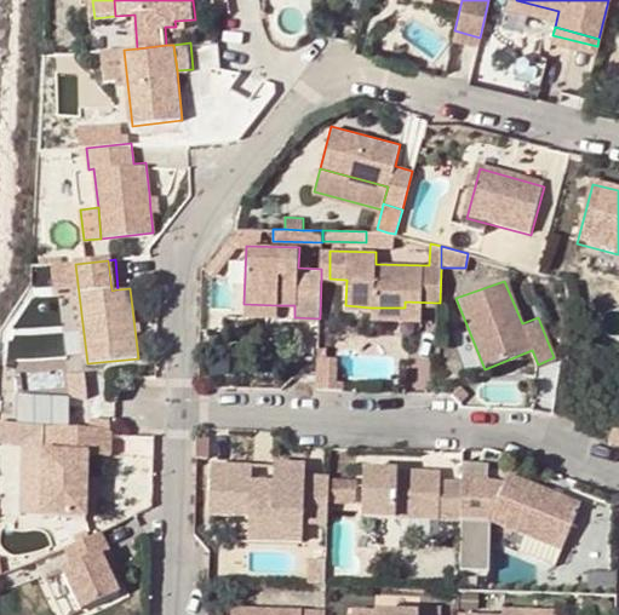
[(278,305),(244,304),(244,317),(278,319),(278,305)]
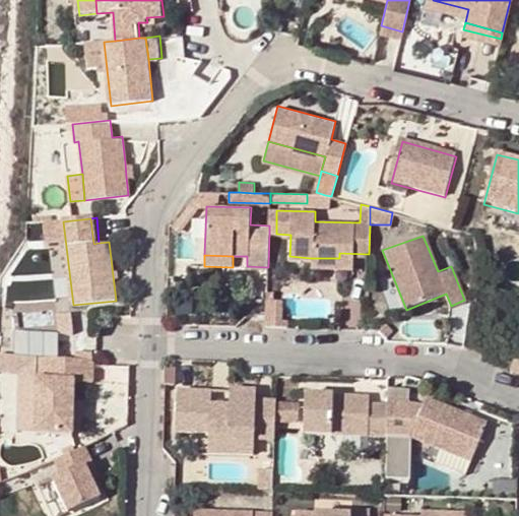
[(339,267),(339,258),(311,258),(311,267),(339,267)]
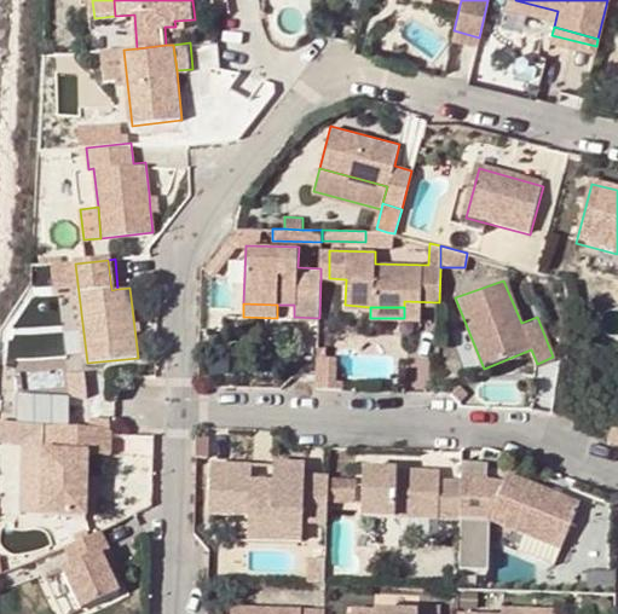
[(317,375),(317,387),(334,387),(335,354),(318,354),(317,375)]
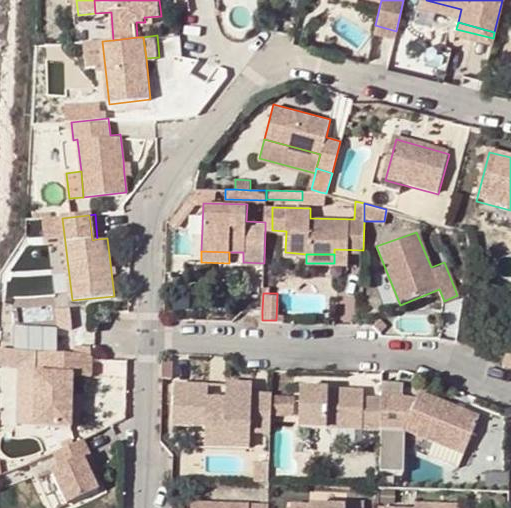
[(381,318),(373,324),(379,332),(387,326),(381,318)]
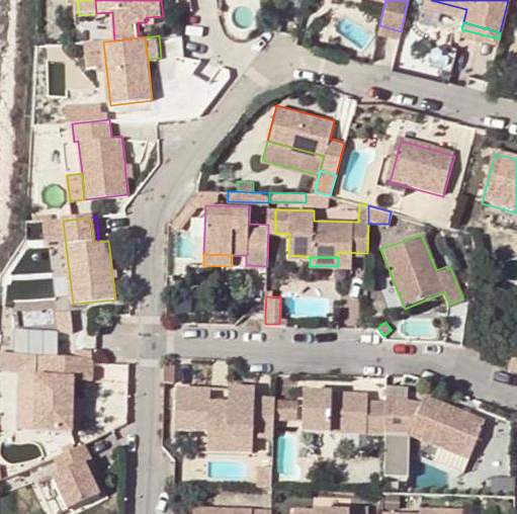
[(516,350),(512,349),(507,367),(516,370),(516,350)]
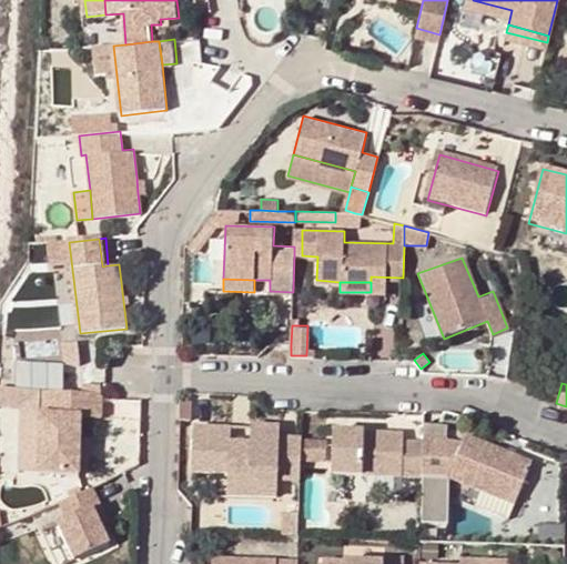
[(43,432),(43,392),(0,390),(0,411),(21,412),(21,431),(43,432)]
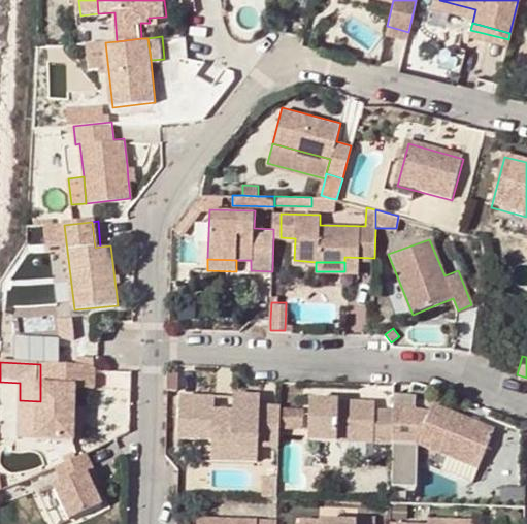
[(40,364),(40,401),(39,439),(75,440),(75,425),(76,407),(76,388),(96,388),(97,372),(97,366),(40,364)]
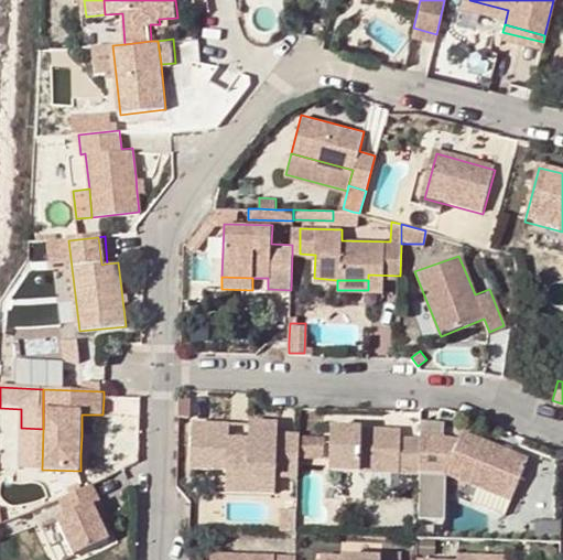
[(227,472),(277,473),(299,474),(299,451),(300,439),(300,432),(278,431),(278,420),(249,420),(248,437),(229,437),(229,422),(193,421),(191,465),(227,467),(227,472)]
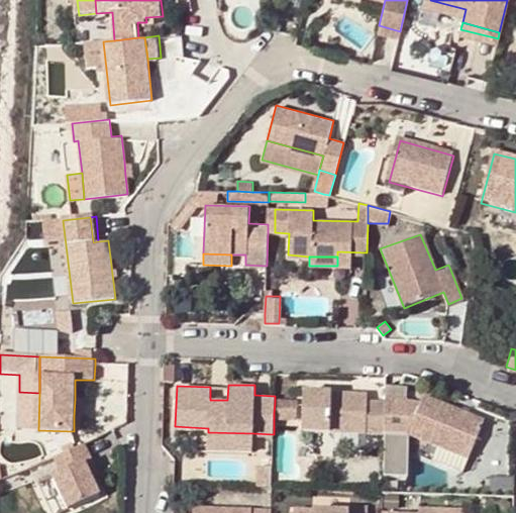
[(385,398),(406,398),(406,386),(385,385),(385,398)]
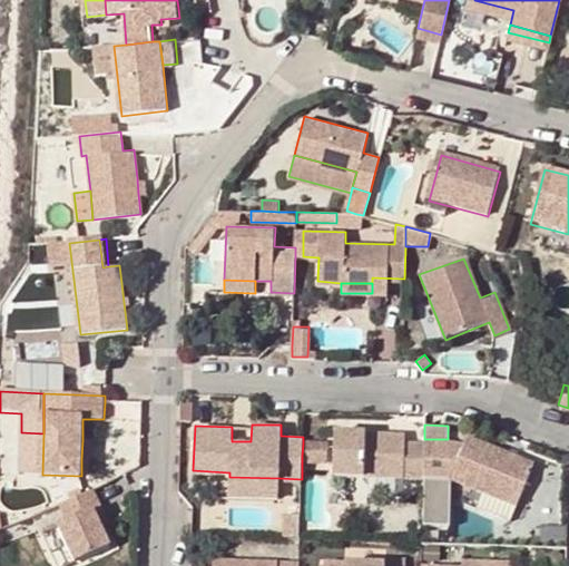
[(334,432),(333,475),(423,478),(424,442),(403,441),(403,435),(334,432)]
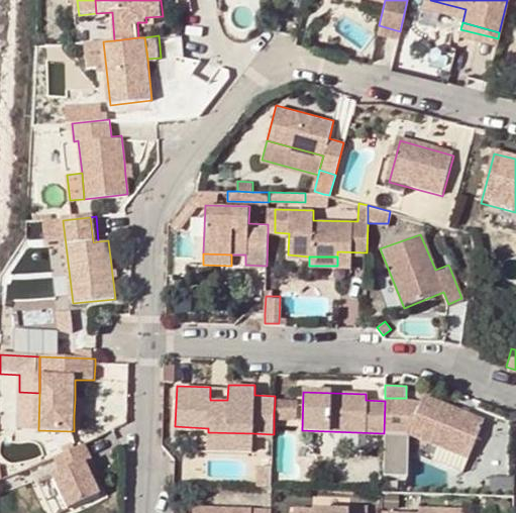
[(407,475),(408,431),(437,443),(468,456),(484,418),(470,412),(458,407),(423,393),(421,399),(406,398),(385,398),(385,401),(384,433),(383,474),(407,475)]
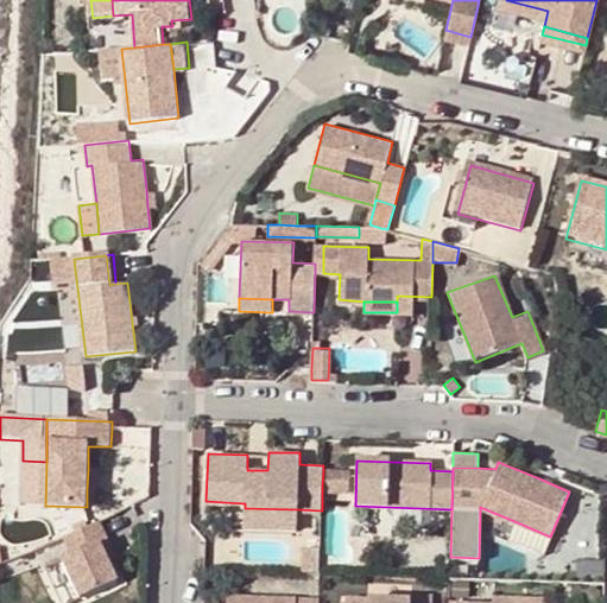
[(100,469),(88,469),(87,489),(100,489),(100,469)]
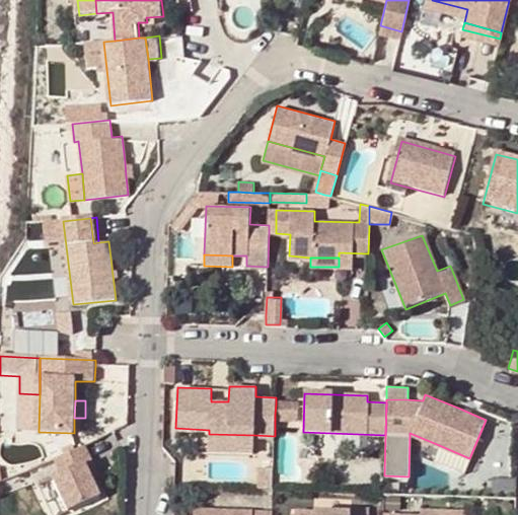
[(466,402),(462,403),(460,409),(471,414),(473,409),(471,405),(466,402)]
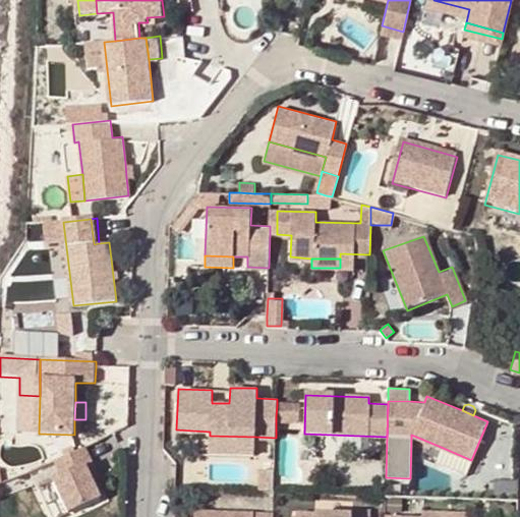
[(299,405),(277,405),(276,416),(299,416),(299,405)]
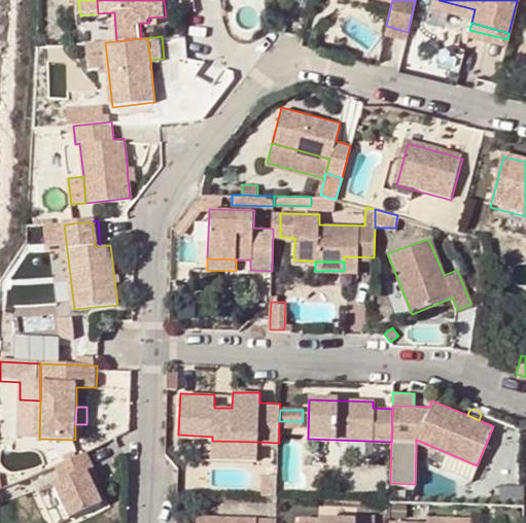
[(257,458),(258,442),(212,441),(211,456),(257,458)]
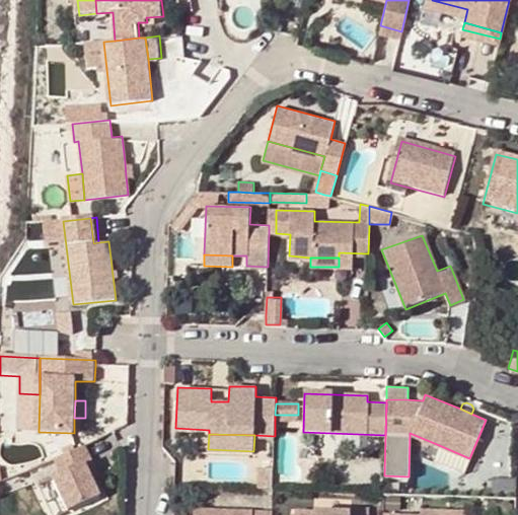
[(89,477),(82,464),(89,460),(82,445),(53,459),(60,474),(51,479),(65,510),(97,495),(89,477)]
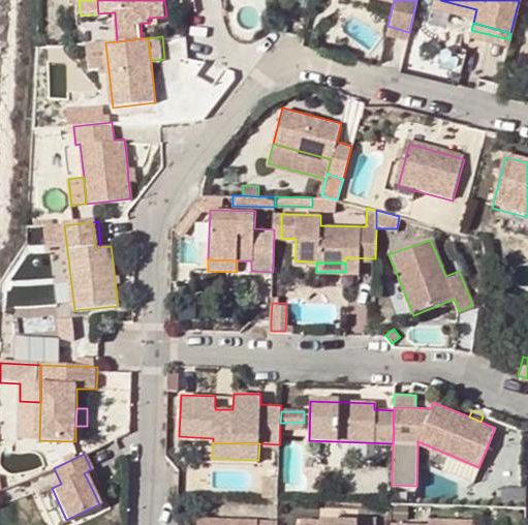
[(473,481),(478,467),(447,454),(441,468),(473,481)]
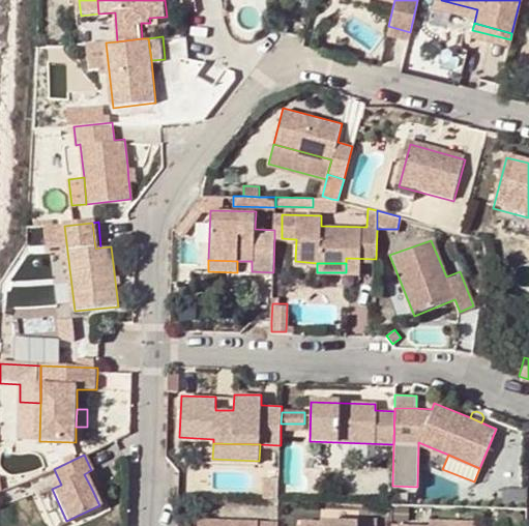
[(98,485),(91,470),(84,474),(91,488),(98,485)]
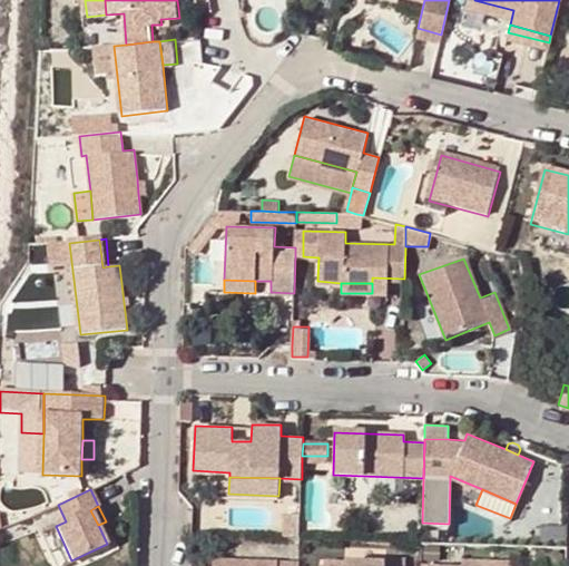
[(285,536),(300,537),(301,513),(285,514),(285,536)]
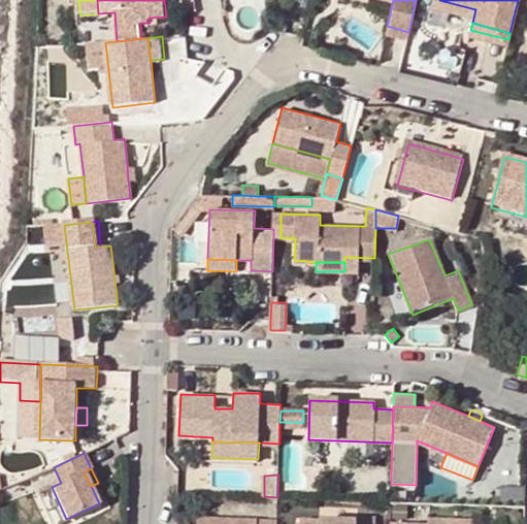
[(51,523),(56,523),(66,519),(52,487),(37,494),(51,523)]
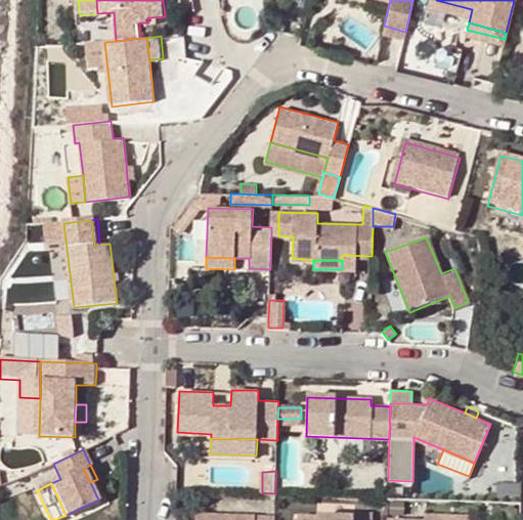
[(274,519),(275,512),(194,510),(194,519),(274,519)]
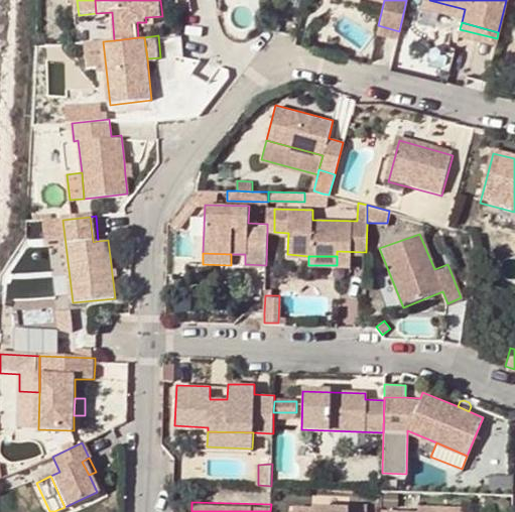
[(346,508),(347,508),(347,511),(365,511),(366,504),(347,503),(346,508)]
